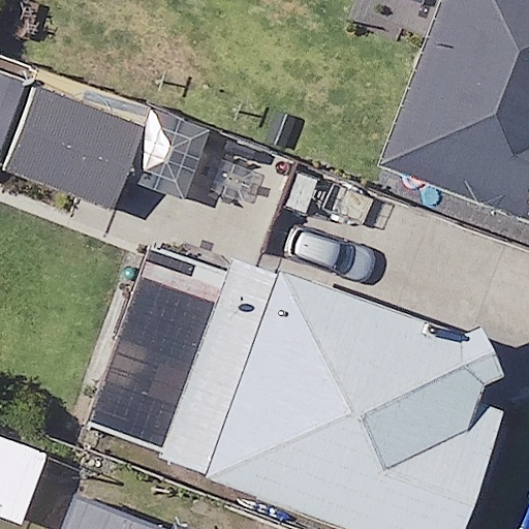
[(528,0),(440,0),(378,160),(528,219),(528,0)]
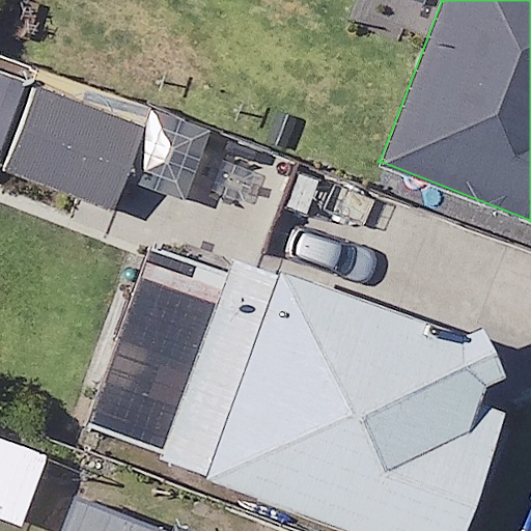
[(141,129),(38,87),(22,126),(0,116),(0,164),(109,208),(141,129)]
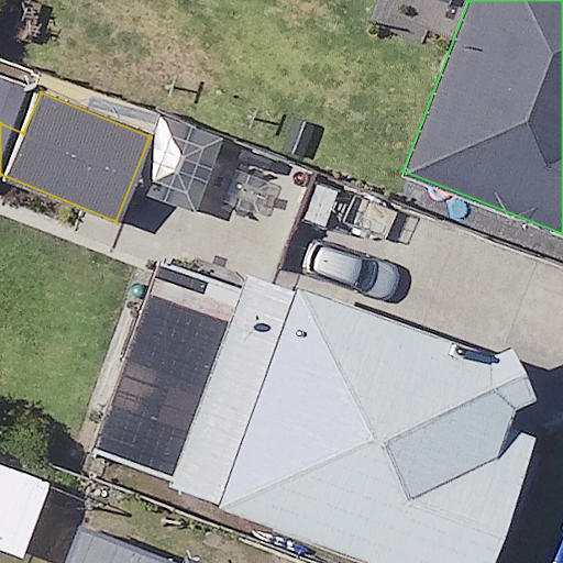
[(244,264),(231,299),(156,272),(88,452),(384,562),(479,562),(550,378),(244,264)]
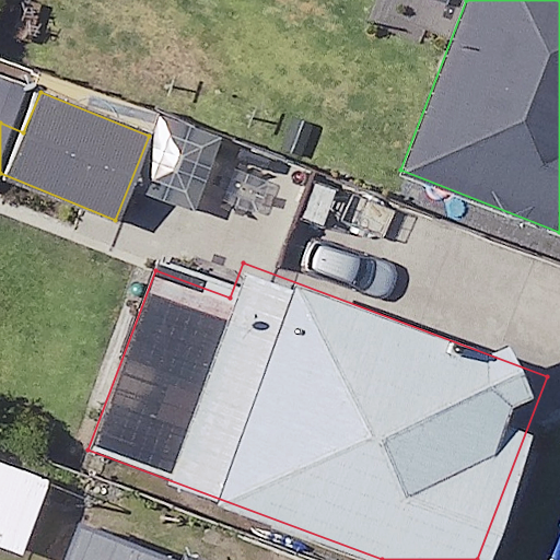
[(49,479),(0,459),(0,546),(19,555),(49,479)]
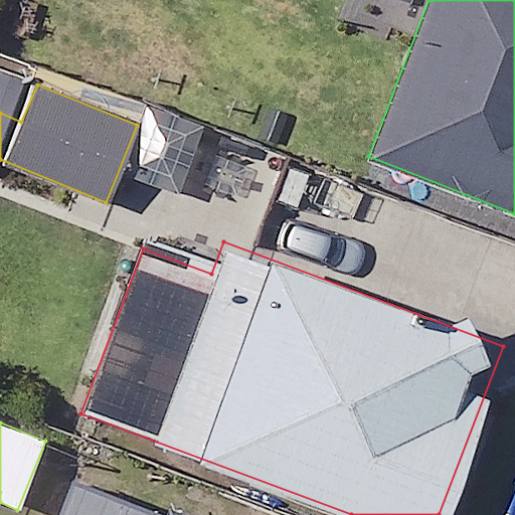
[(178,514),(75,477),(60,514),(178,514)]
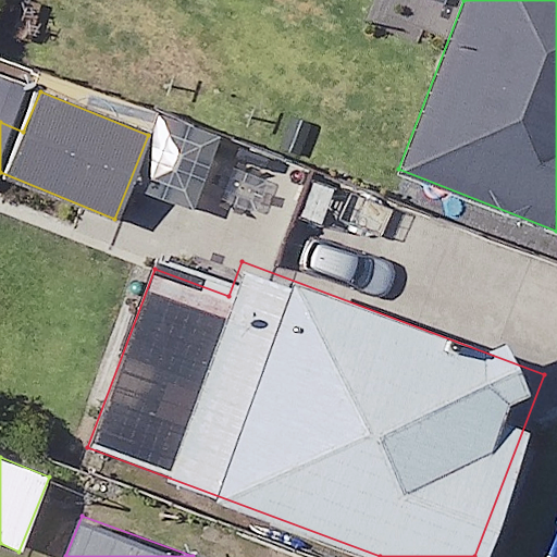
All buildings are outlined.
